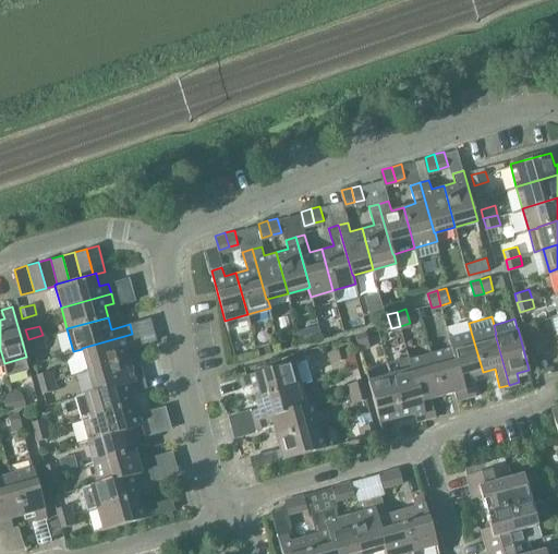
[(355,334),(360,348),(370,345),(365,330),(355,334)]
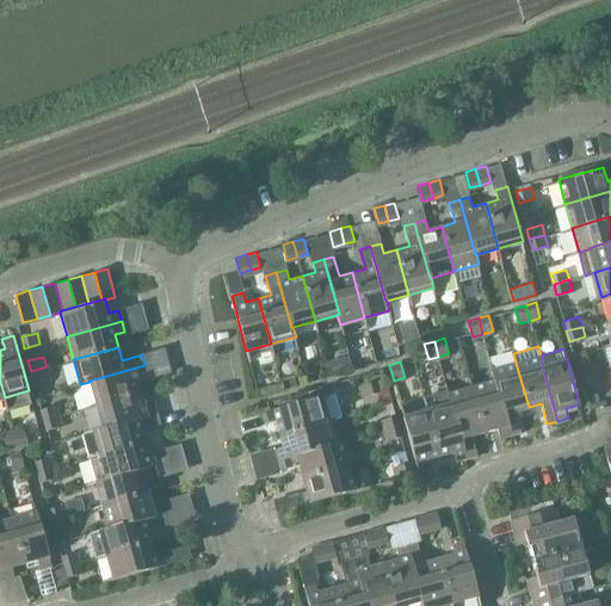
[(492,369),(494,379),(495,378),(511,434),(522,431),(516,410),(529,407),(516,363),(492,369)]
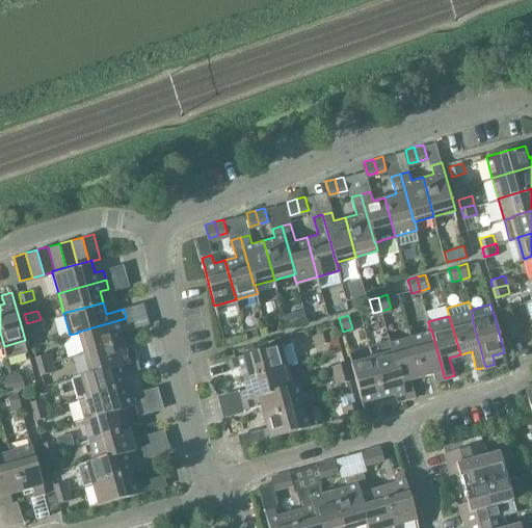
[(504,328),(517,325),(515,316),(502,320),(504,328)]
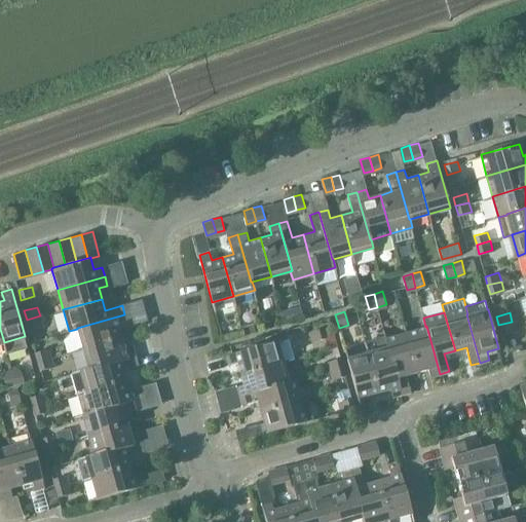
[(127,324),(124,314),(77,328),(77,329),(83,347),(121,337),(118,326),(127,324)]
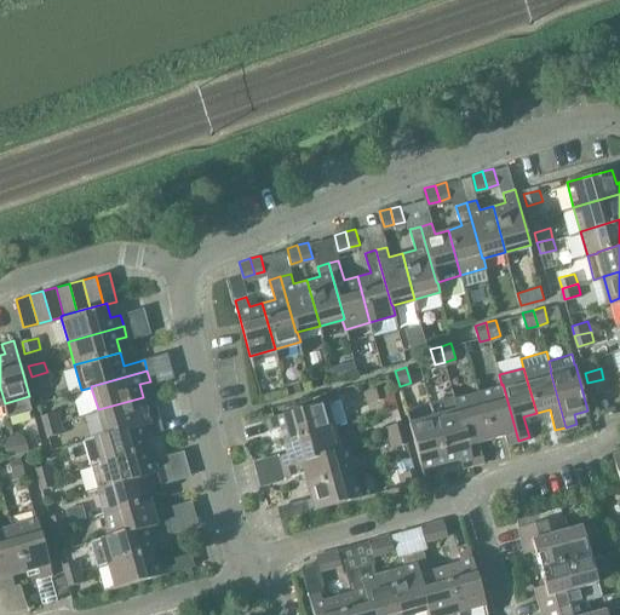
[(47,372),(32,377),(34,388),(50,383),(47,372)]
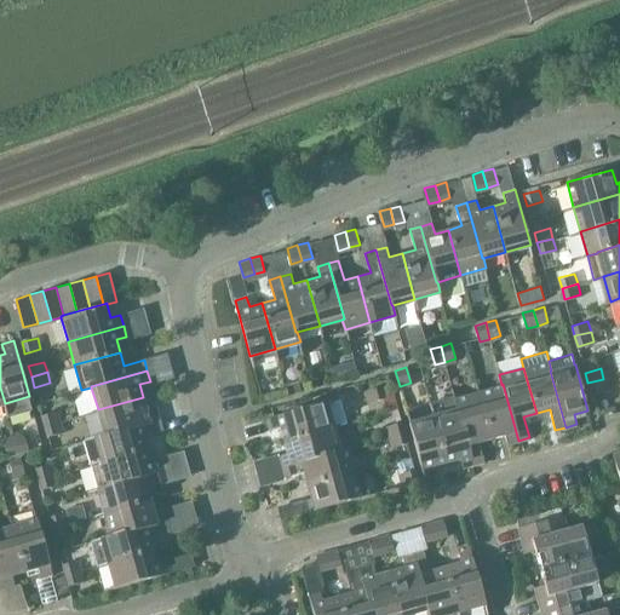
[(299,379),(285,383),(287,392),(302,388),(299,379)]
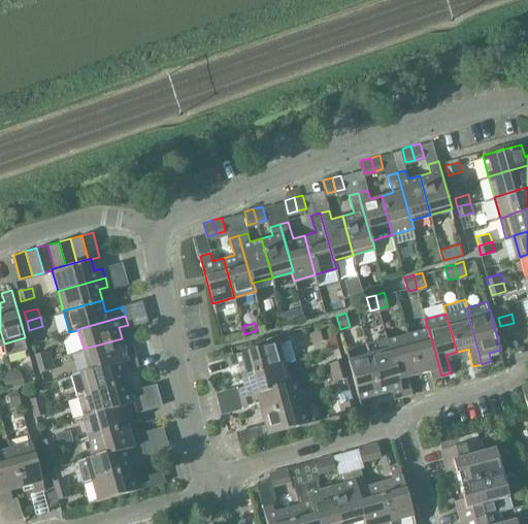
[(514,323),(500,326),(503,335),(517,331),(514,323)]
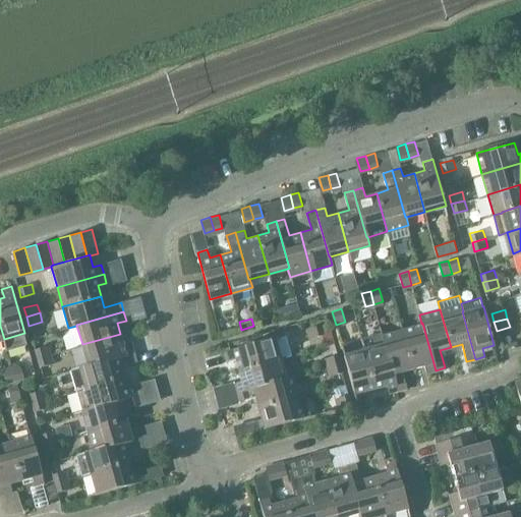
[(426,372),(436,370),(422,323),(421,324),(402,329),(413,367),(424,364),(426,372)]
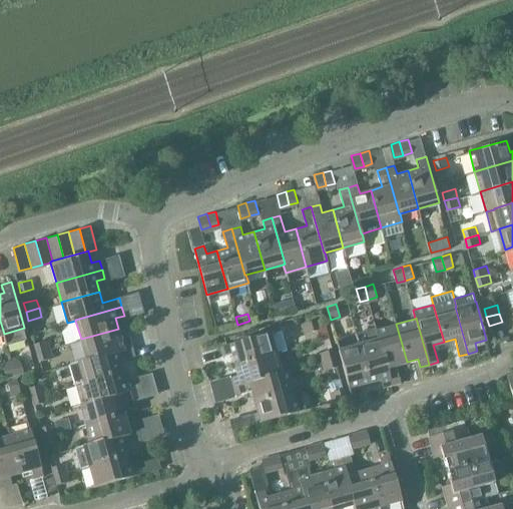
[(315,319),(302,323),(305,332),(318,328),(315,319)]
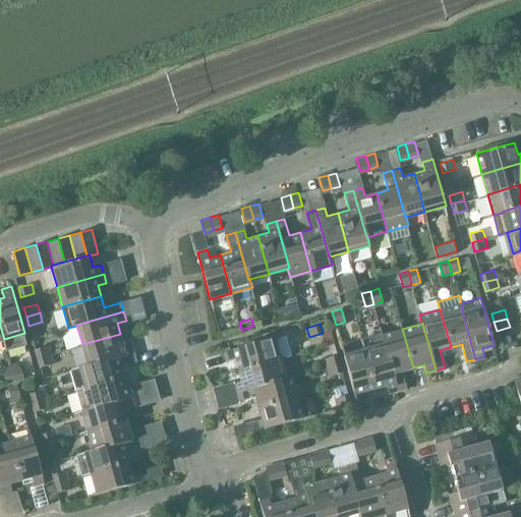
[(398,390),(407,388),(402,370),(413,367),(402,329),(382,335),(384,343),(385,343),(398,390)]
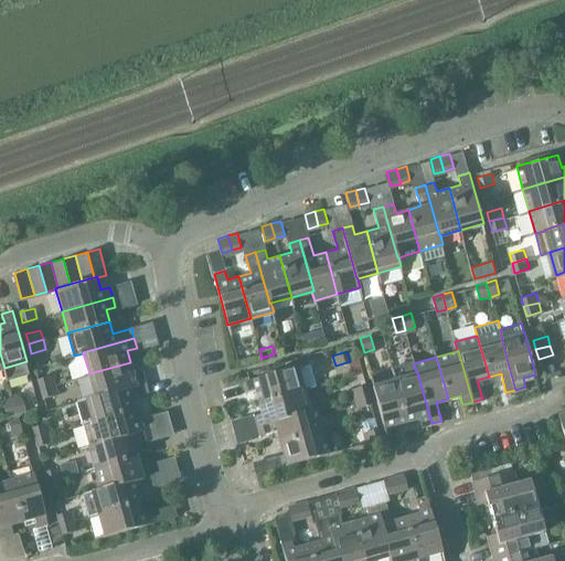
[(144,371),(135,373),(130,362),(89,373),(95,394),(95,395),(146,381),(144,371)]
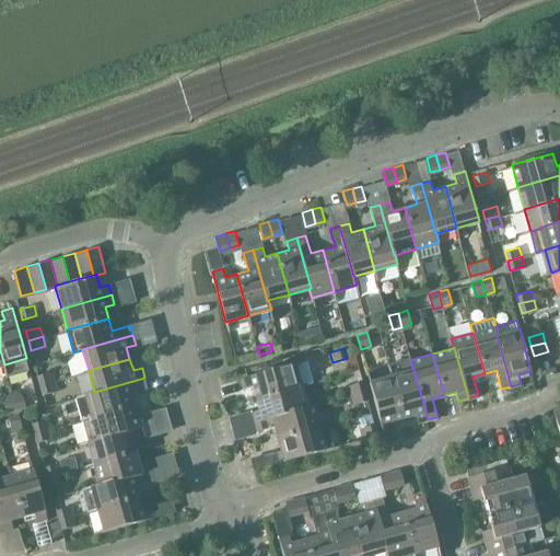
[(257,396),(298,385),(313,381),(306,360),(301,361),(301,360),(292,363),(292,362),(241,377),(244,387),(254,385),(257,396)]
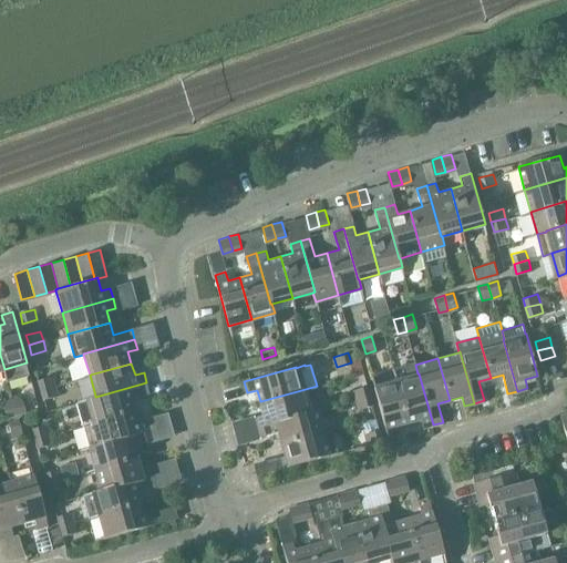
[(419,374),(418,374),(397,379),(409,421),(421,418),(423,427),(433,425),(419,374)]
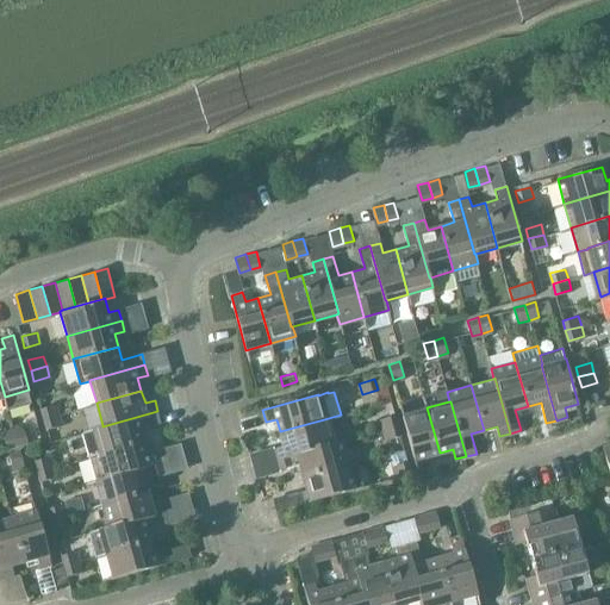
[(44,417),(60,413),(56,403),(41,407),(44,417)]
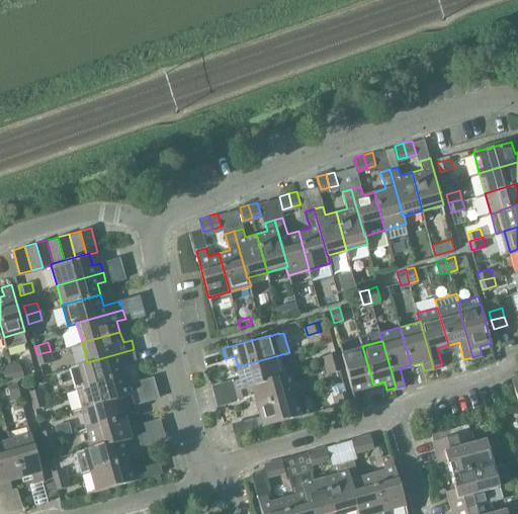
[(362,388),(373,384),(362,346),(342,352),(355,399),(364,397),(362,388)]
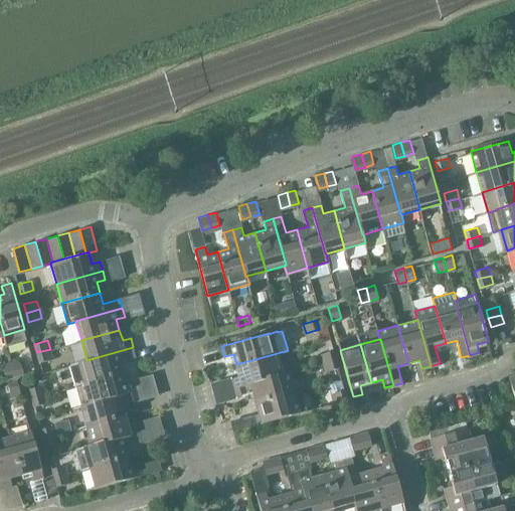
[(136,356),(133,347),(87,360),(87,359),(69,363),(75,384),(122,371),(119,360),(136,356)]
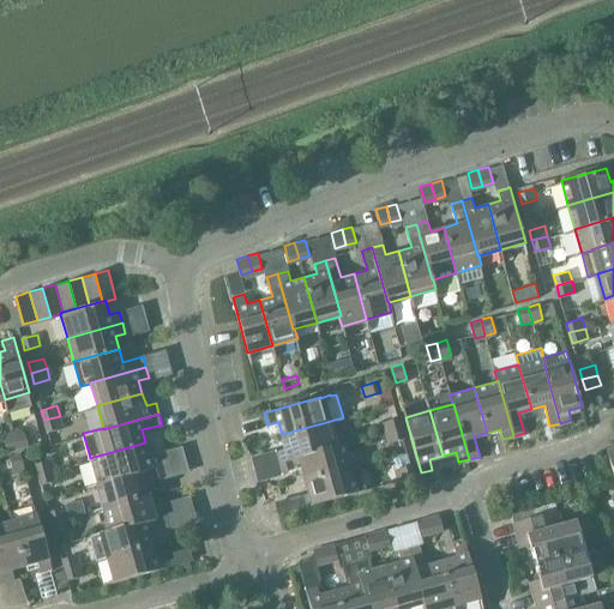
[(60,416),(44,420),(47,430),(62,426),(60,416)]
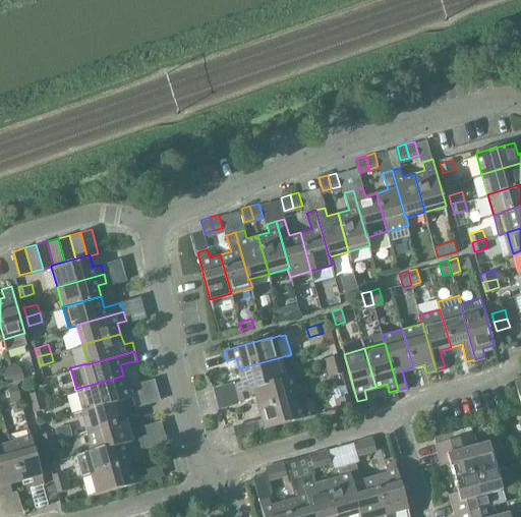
[(327,365),(340,362),(337,353),(324,357),(327,365)]
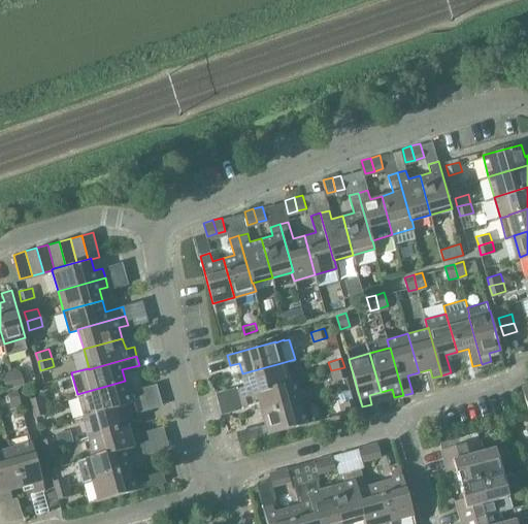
[(287,383),(281,363),(242,373),(245,385),(236,388),(239,396),(287,383)]
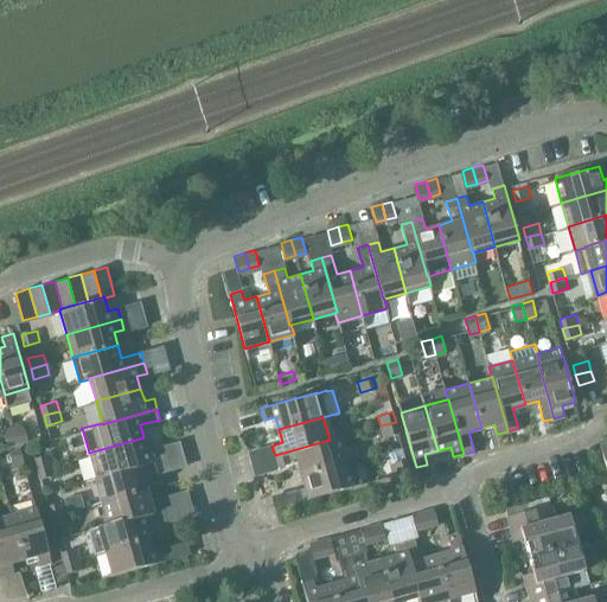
[(396,422),(381,426),(383,436),(398,431),(396,422)]
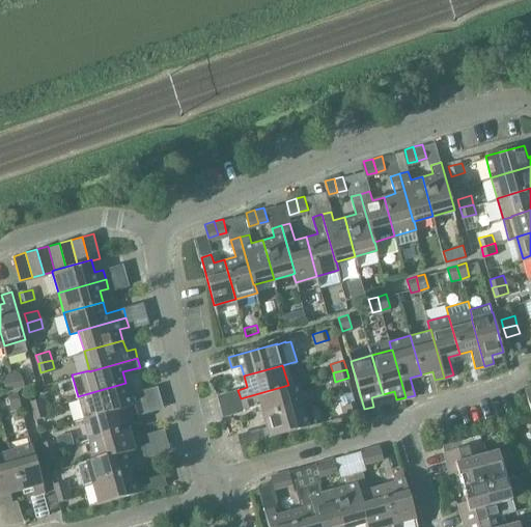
[(11,372),(16,386),(24,384),(21,370),(11,372)]
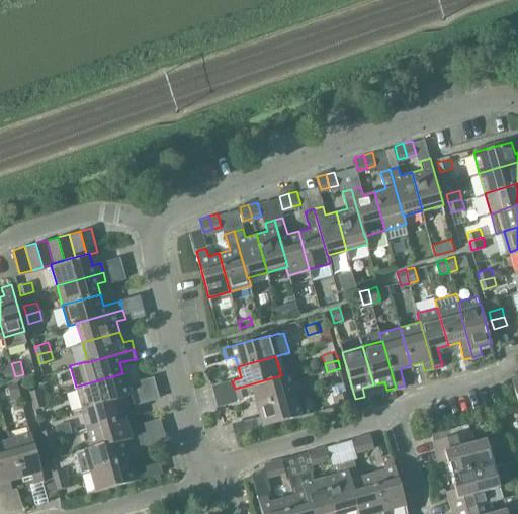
[(136,369),(142,387),(162,379),(155,362),(136,369)]
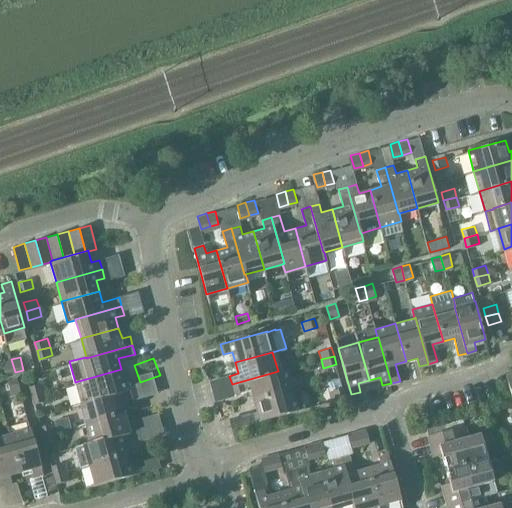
[(15,372),(11,359),(2,362),(6,375),(15,372)]
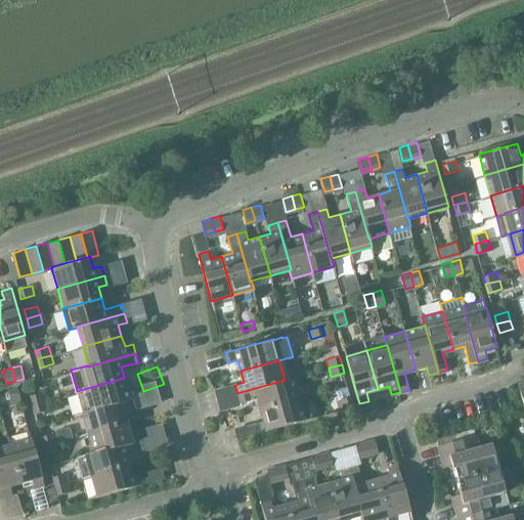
[(293,377),(285,380),(237,393),(239,402),(257,397),(260,408),(299,398),(293,377)]
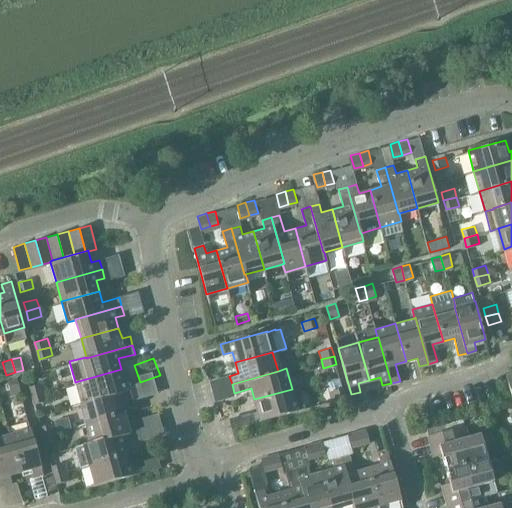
[(89,399),(89,400),(135,387),(133,378),(124,380),(121,369),(75,382),(80,402),(89,399)]
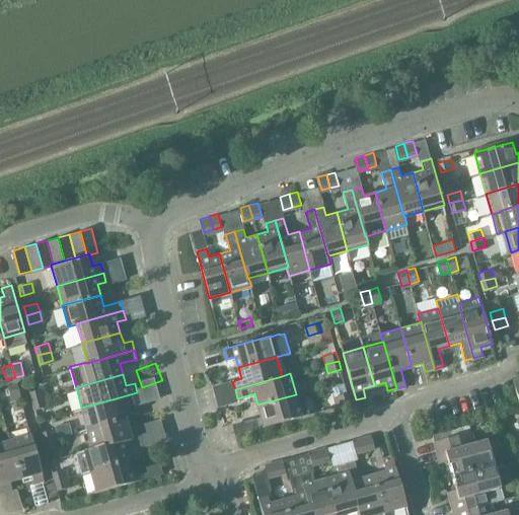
[(17,383),(7,386),(11,399),(20,396),(17,383)]
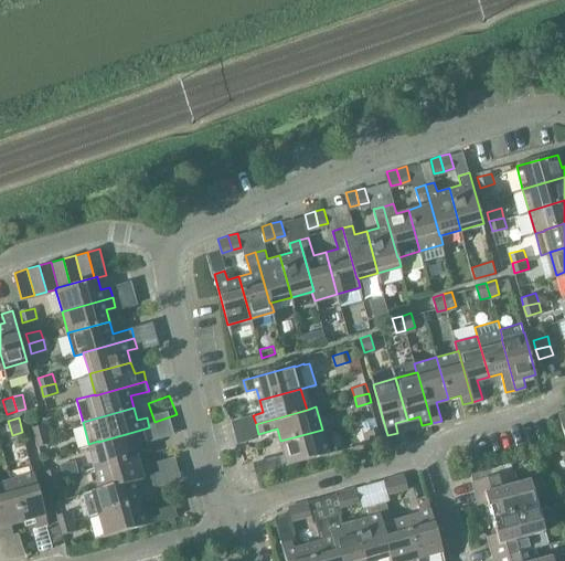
[(35,435),(50,431),(48,422),(33,425),(35,435)]
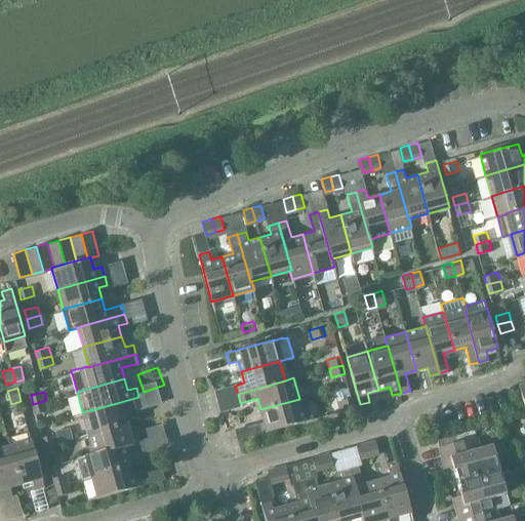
[(337,400),(340,410),(354,406),(351,396),(337,400)]
